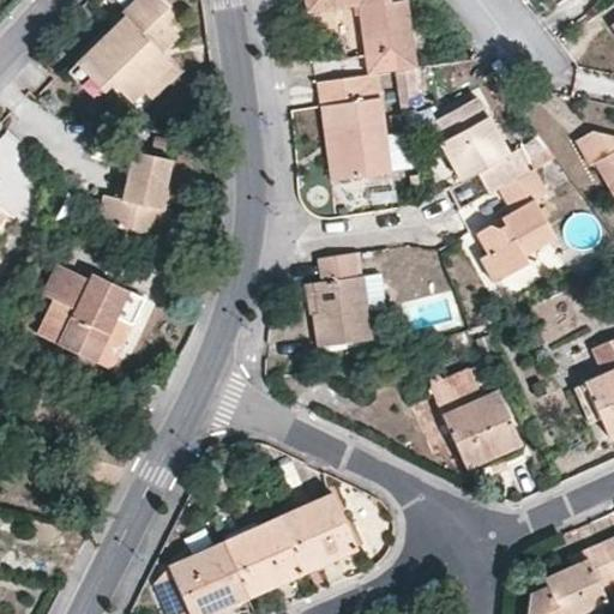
[(134,0),(121,13),(125,17),(113,28),(78,62),(104,90),(112,83),(130,101),(146,85),(170,62),(161,52),(178,35),(163,19),(172,11),(160,0),(134,0)]
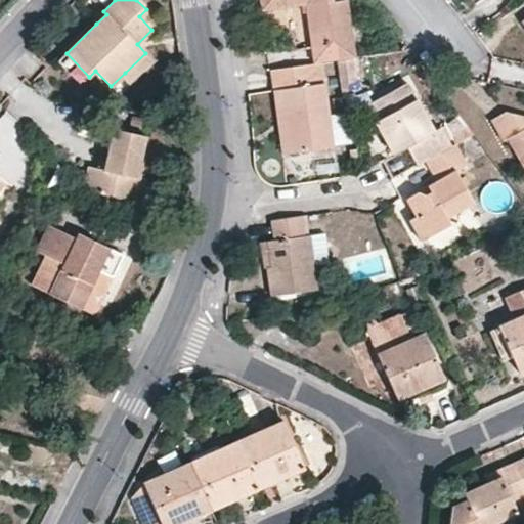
[(347,1),(332,2),(332,0),(260,0),(262,8),(306,3),(314,61),(316,61),(344,58),(355,56),(347,1)]
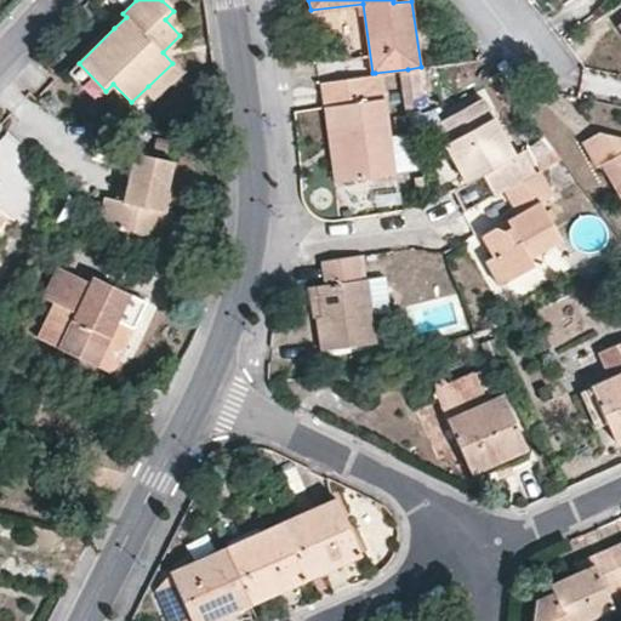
[(123,13),(121,12),(110,23),(114,28),(126,17),(123,13)]
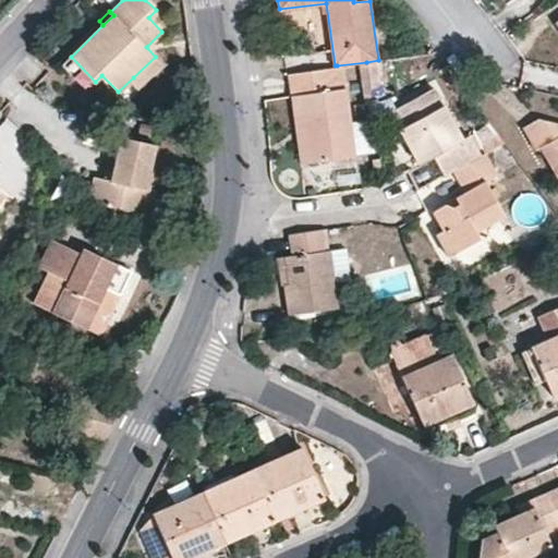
[(71,57),(62,65),(81,85),(91,85),(95,82),(71,57)]
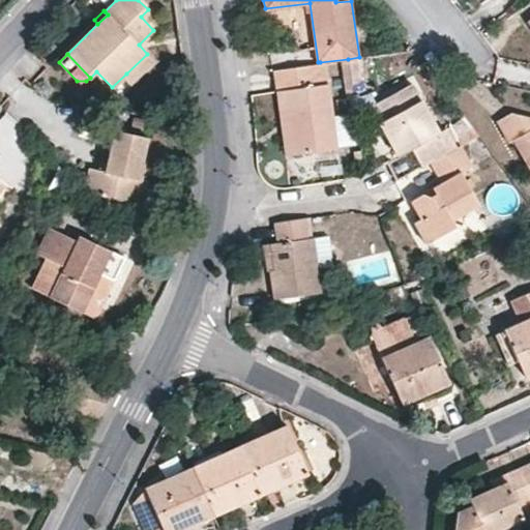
[(126,74),(134,82),(154,60),(147,54),(126,74)]
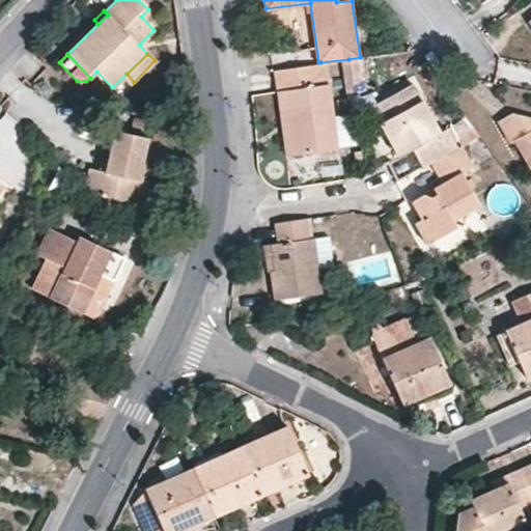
[(294,155),(337,148),(330,83),(323,84),(320,62),(318,62),(275,68),(277,89),(285,89),(294,155)]
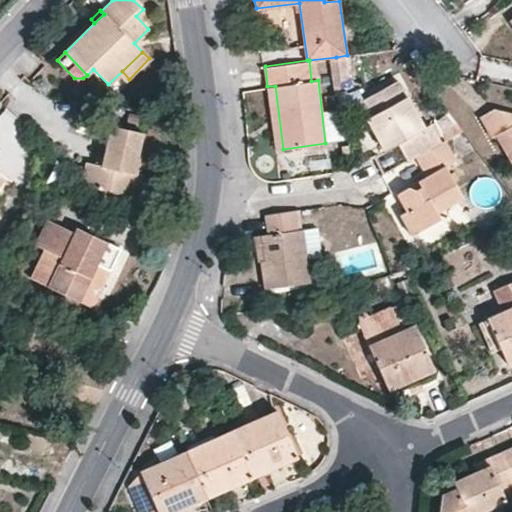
[(431,122),(426,125),(397,79),(365,99),(374,114),(379,121),(375,124),(389,147),(403,139),(412,156),(418,152),(441,138),(431,122)]
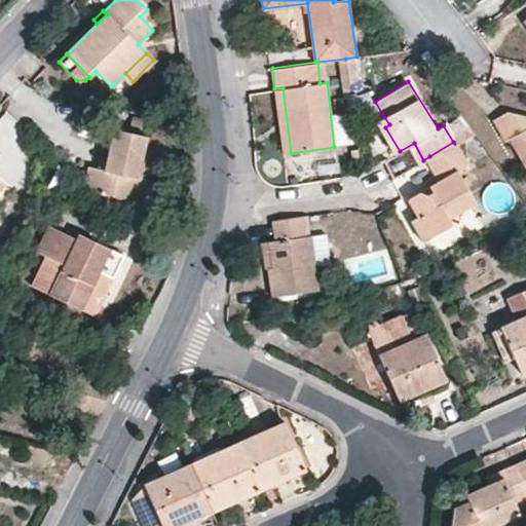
[(283,88),(274,88),(284,153),(291,153),(283,88)]
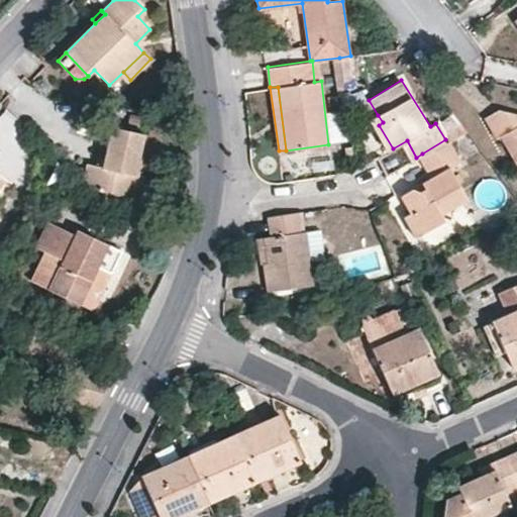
[(516,111),(495,106),(483,113),(495,136),(499,135),(514,164),(516,162),(516,111)]
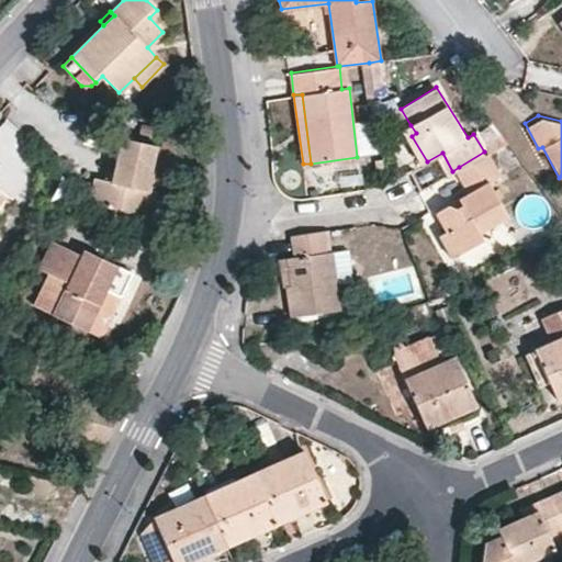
[(412,136),(416,133),(411,125),(406,127),(412,136)]
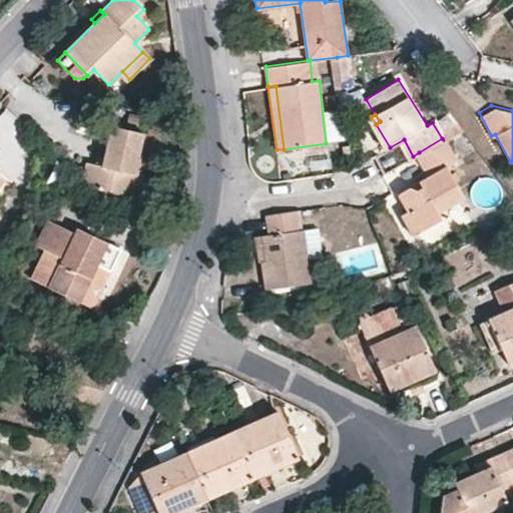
[(82,184),(129,195),(139,151),(143,131),(112,125),(105,156),(104,163),(95,161),(88,160),(82,184)]
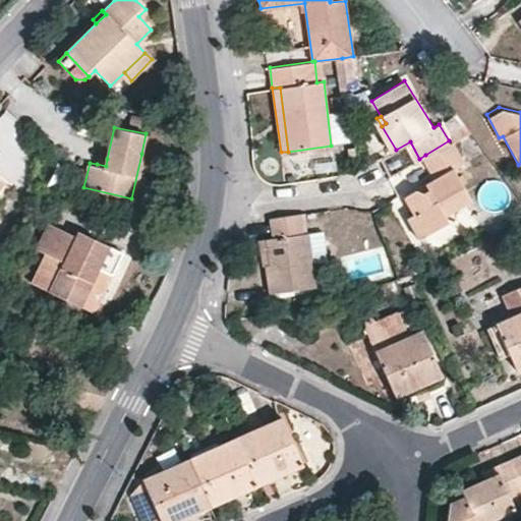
[(425,155),(438,177),(412,191),(420,208),(416,210),(411,214),(425,237),(452,221),(449,214),(472,198),(454,167),(464,161),(451,139),(449,140),(425,155)]
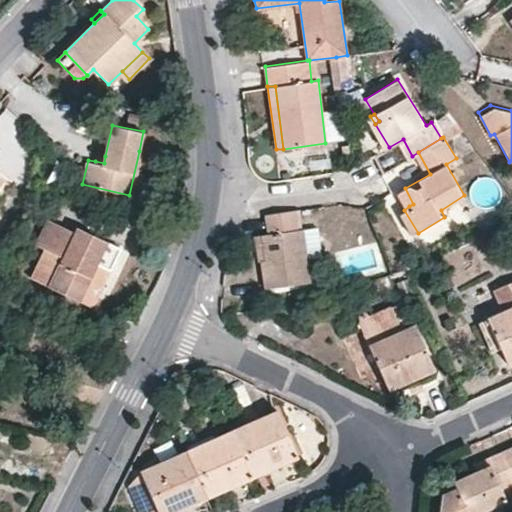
[(129,195),(136,196),(142,172),(140,170),(145,152),(139,151),(129,195)]
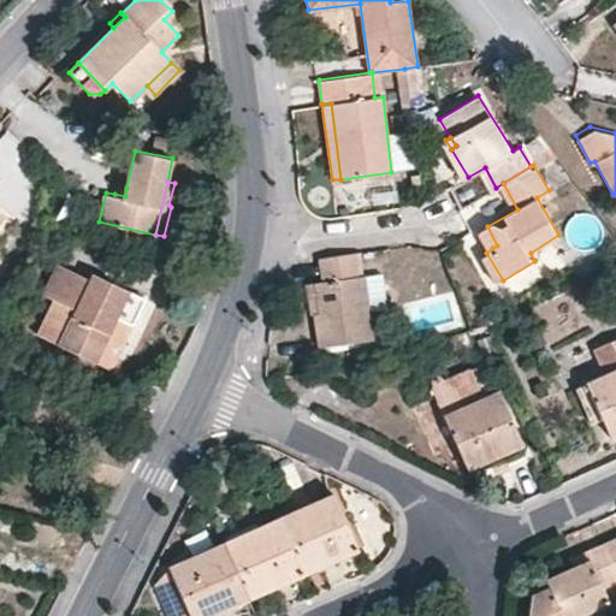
[(116,187),(114,194),(125,196),(126,188),(116,187)]
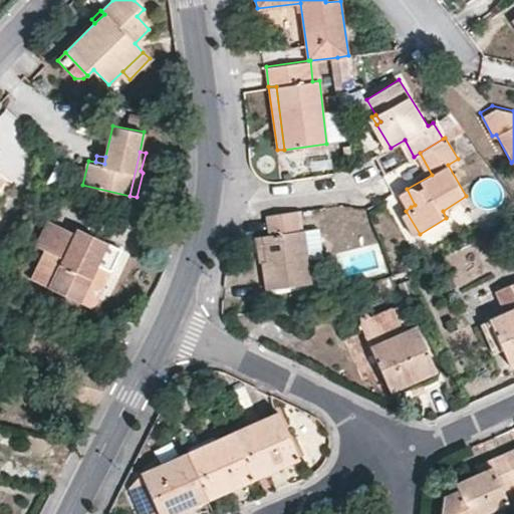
[(407,189),(403,192),(411,207),(415,205),(407,189)]
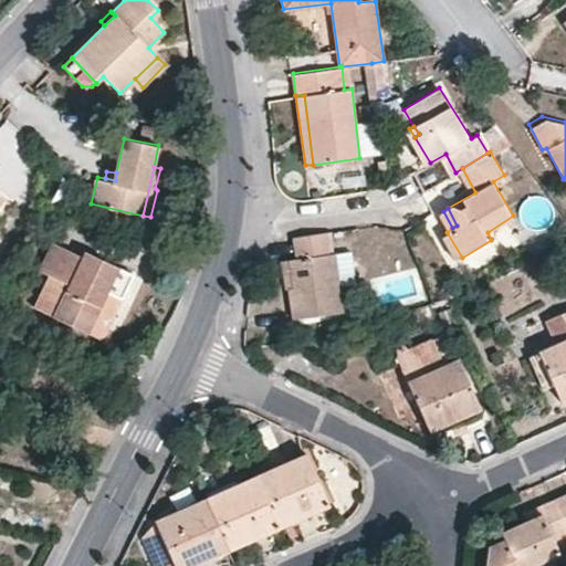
[(299,258),(293,259),(296,287),(291,287),(294,317),(346,310),(339,252),(332,252),(329,231),(296,236),(299,258)]
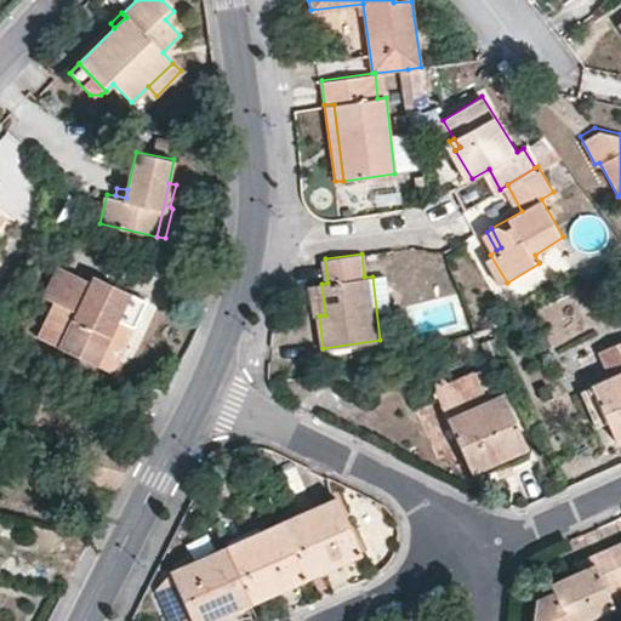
[(55,302),(38,336),(95,364),(118,319),(134,326),(146,301),(93,275),(90,281),(60,266),(44,296),(55,302)]
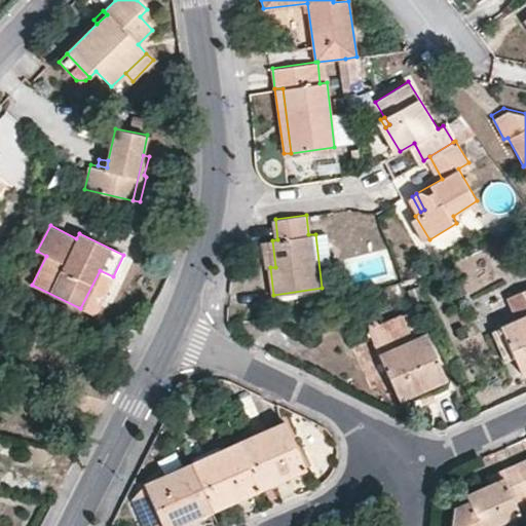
[(272,240),(266,240),(270,267),(275,267),(272,240)]
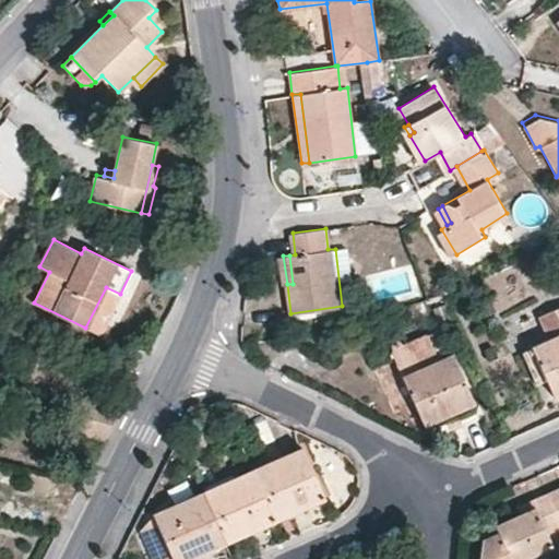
[(558,314),(542,323),(550,343),(533,349),(555,396),(558,393),(558,314)]
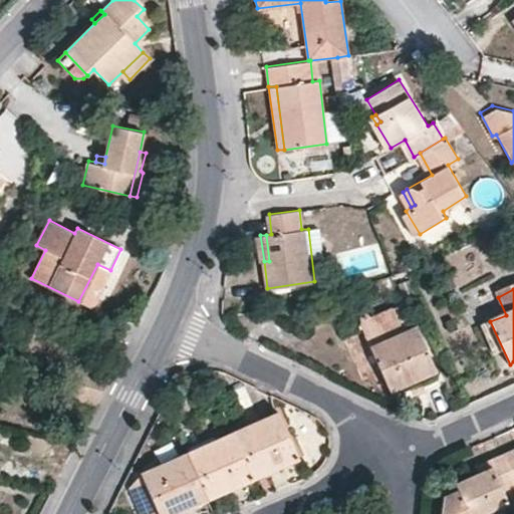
[(362,321),(360,324),(391,392),(421,377),(437,371),(406,303),(378,315),(370,319),(368,316),(366,314),(363,314),(361,316),(361,318),(361,319),(362,321)]
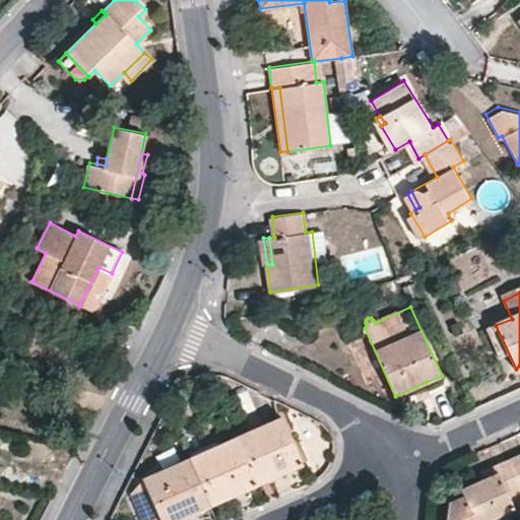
[(395,396),(401,407),(431,394),(426,382),(395,396)]
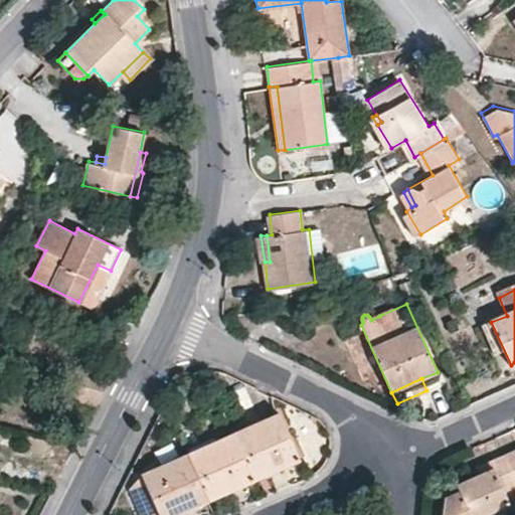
[(279,413),(233,434),(253,480),(300,460),(279,413)]
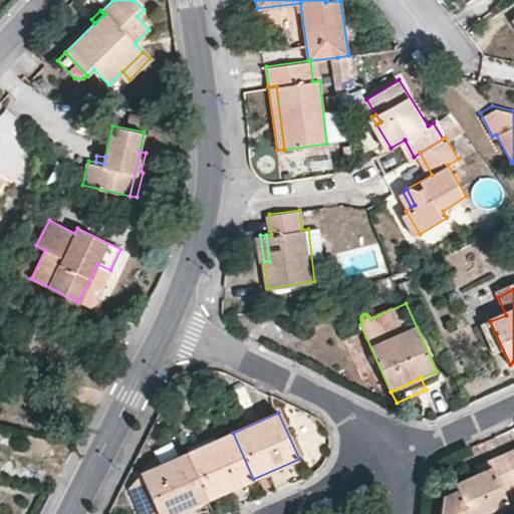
[(233,433),(187,453),(208,499),(253,479),(233,433)]
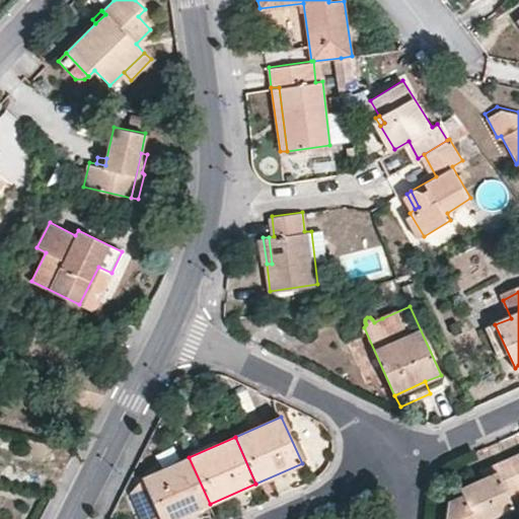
[(518,482),(518,455),(509,460),(518,482)]
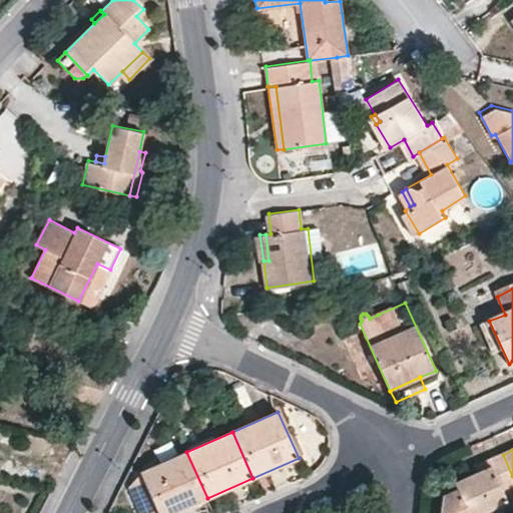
[(158,512),(172,512),(207,498),(186,452),(141,472),(158,512)]
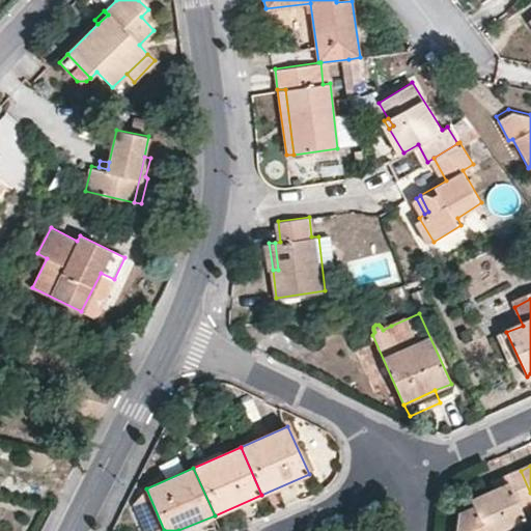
[(508,476),(510,483),(459,506),(456,530),(496,530),(526,519),(522,506),(530,501),(530,493),(521,471),(508,476)]
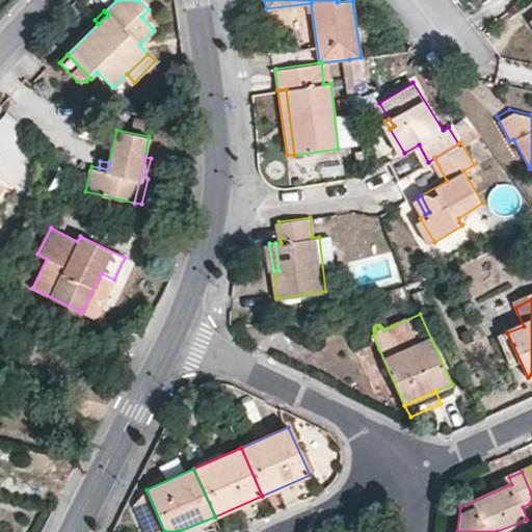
[(164,531),(147,489),(133,504),(144,531),(164,531)]
